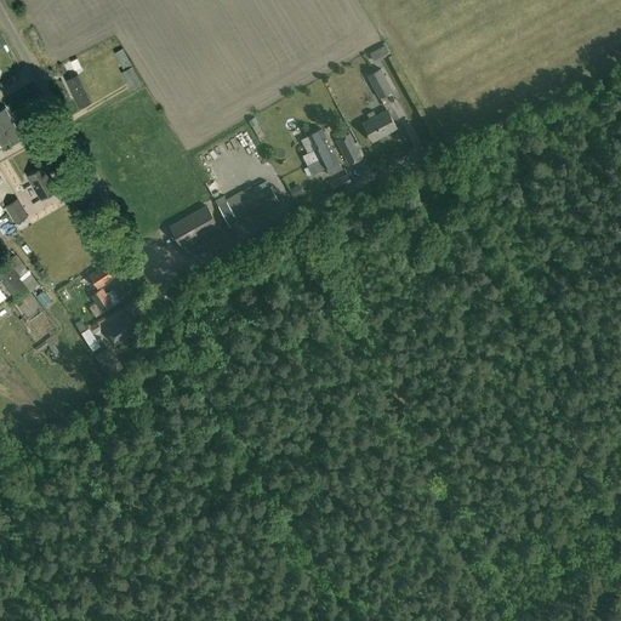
[(93,47),(96,55),(118,46),(115,39),(93,47)]
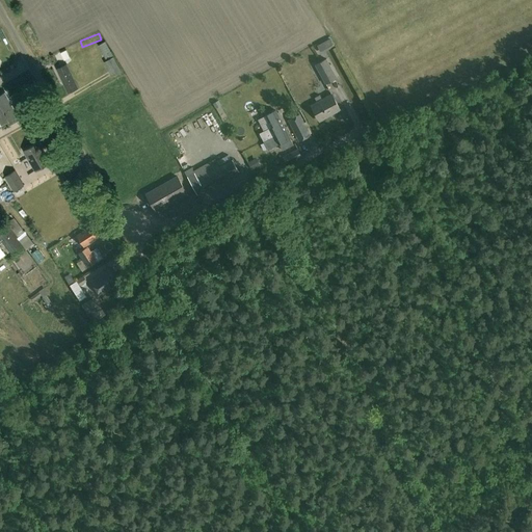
[(321,53),(335,47),(331,38),(318,45),(321,53)]
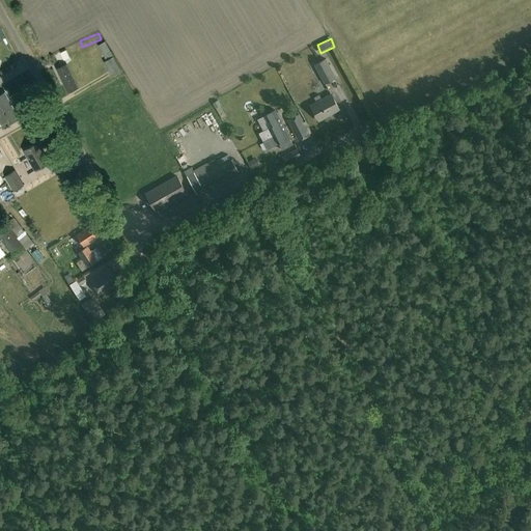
[(111,77),(120,72),(105,42),(98,45),(106,60),(103,62),(111,77)]
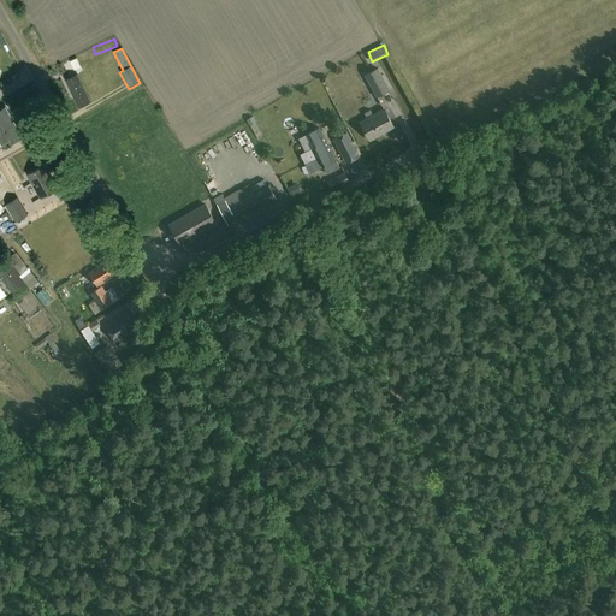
[(365,75),(377,98),(391,90),(378,66),(365,75)]
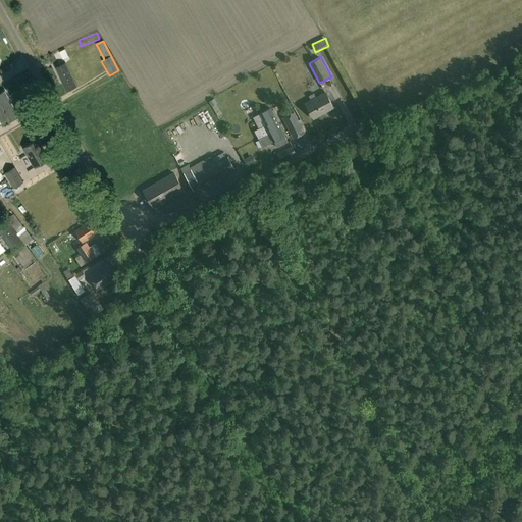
[(55,68),(66,91),(76,86),(65,63),(55,68)]
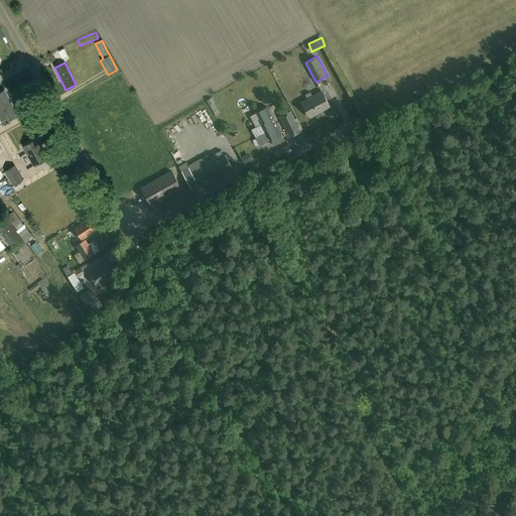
[(0,92),(0,119),(1,121),(16,112),(4,90),(0,92)]
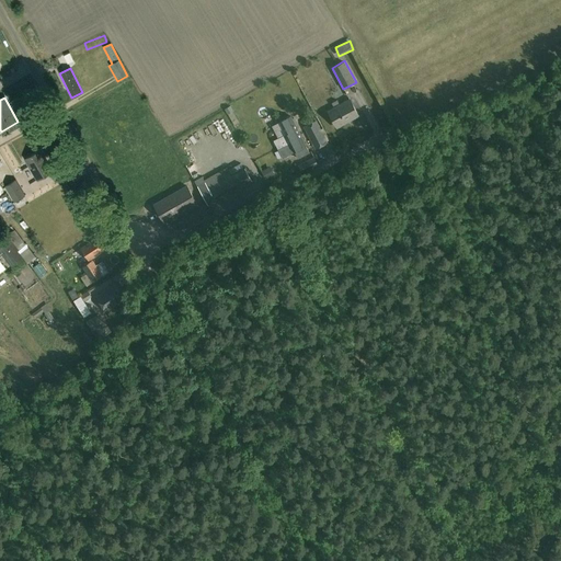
[(350,100),(329,112),(338,127),(358,115),(350,100)]
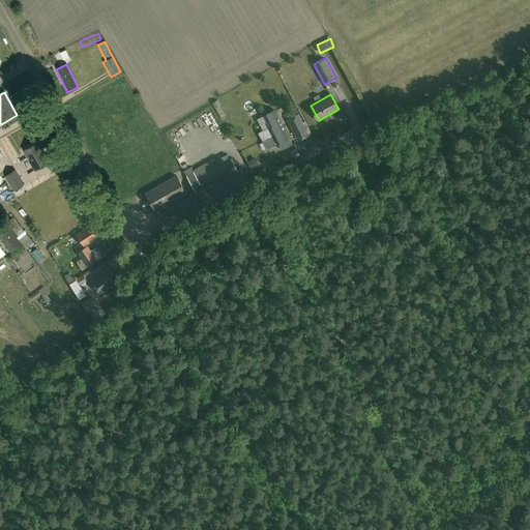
[(215,108),(221,105),(222,105),(218,99),(212,102),(215,108)]
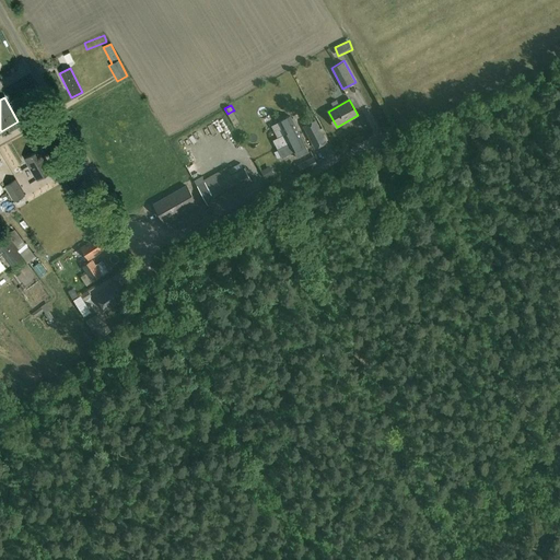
[(278,149),(301,137),(291,116),(280,121),(286,135),(273,140),(278,149)]
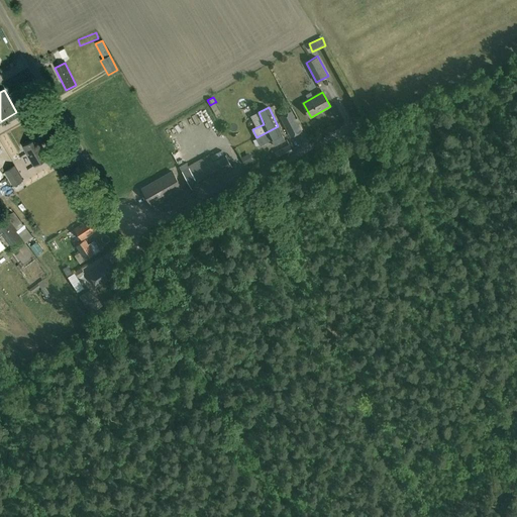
[(303,131),(294,114),(292,110),(280,116),(291,137),(303,131)]
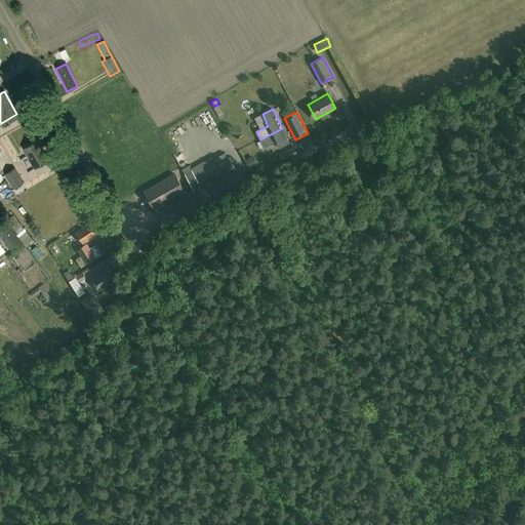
[(289,143),(282,128),(260,139),(265,148),(278,140),(281,148),(289,143)]
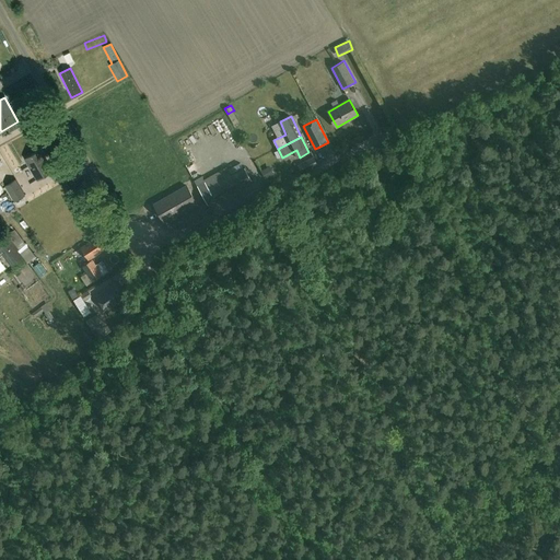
[(24,159),(37,179),(53,171),(39,150),(24,159)]
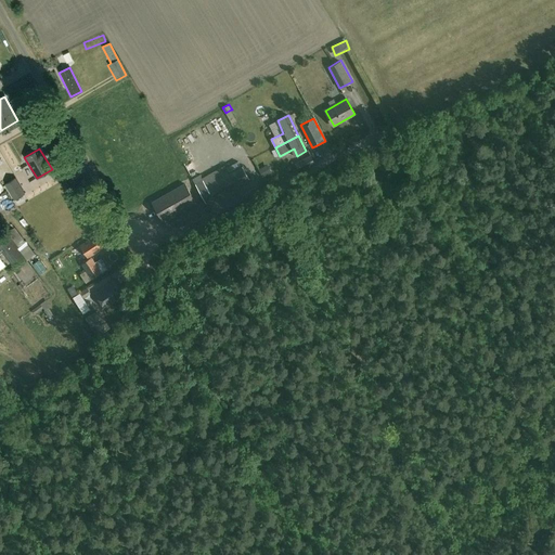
[(310,155),(295,164),(299,172),(315,164),(310,155)]
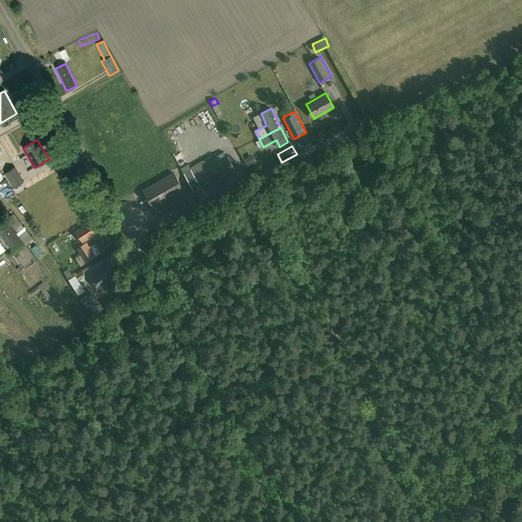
[(228,156),(194,175),(191,168),(184,172),(194,191),(235,168),(228,156)]
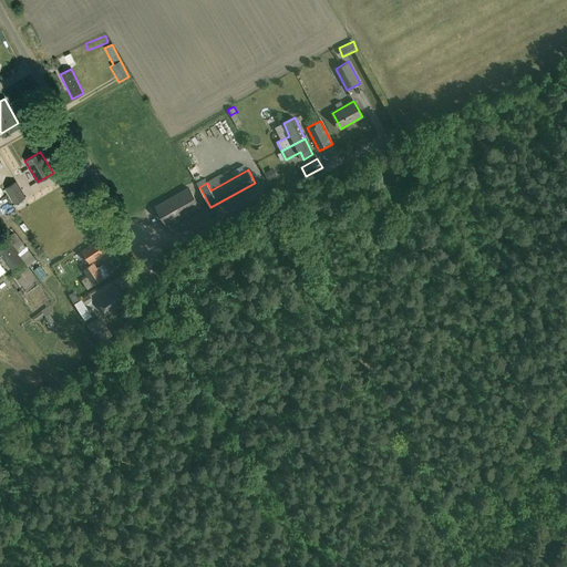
[(275,177),(270,169),(265,173),(269,181),(275,177)]
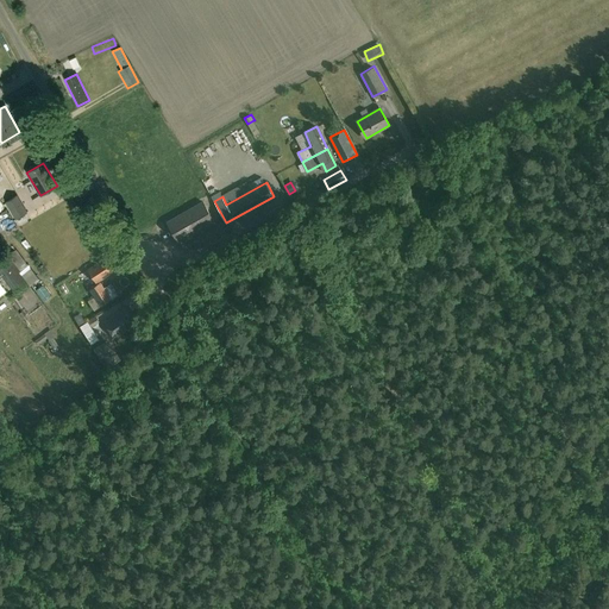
[(27,212),(17,195),(5,202),(16,219),(27,212)]
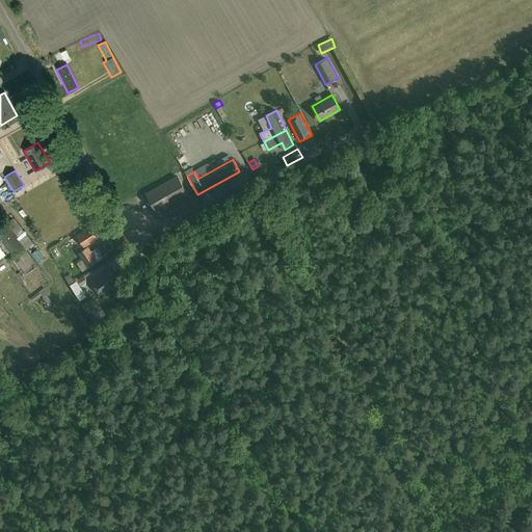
[(156,212),(188,193),(178,175),(145,192),(156,212)]
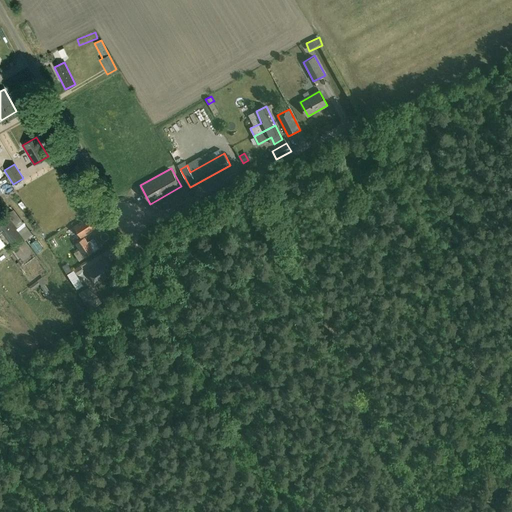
[(282,175),(286,182),(288,180),(291,186),(299,182),(299,183),(306,180),(302,171),(294,175),(295,176),(291,178),(288,172),(282,175)]
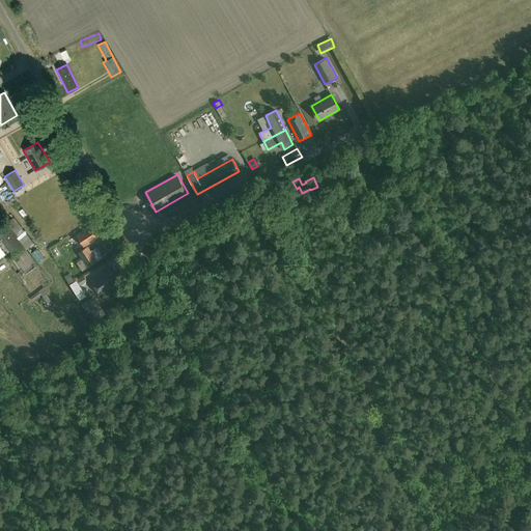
[(0,239),(10,252),(23,243),(18,236),(24,231),(14,218),(6,224),(7,226),(0,231),(0,239)]
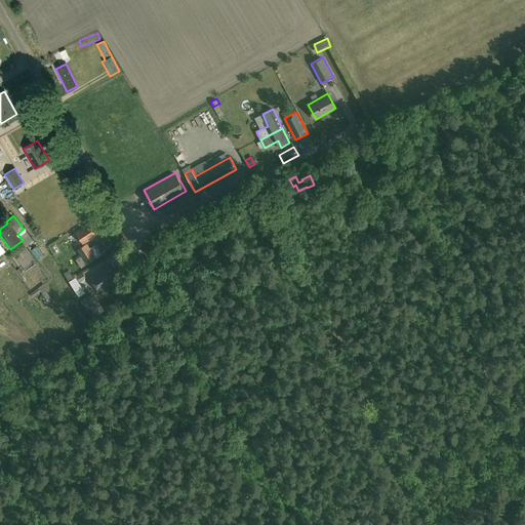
[(93,220),(76,232),(83,243),(101,233),(93,220)]
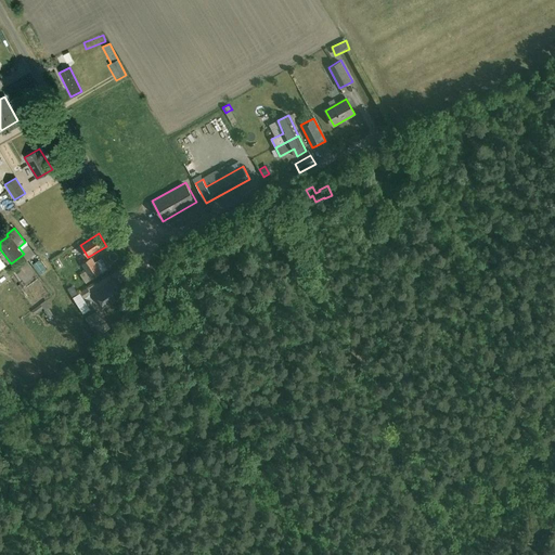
[(106,246),(92,256),(81,263),(92,280),(108,269),(102,258),(111,253),(106,246)]
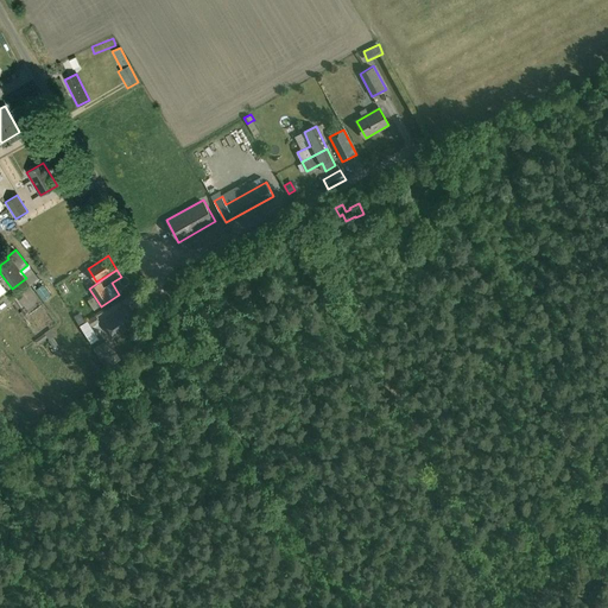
[(115,336),(137,322),(127,306),(106,322),(115,336)]
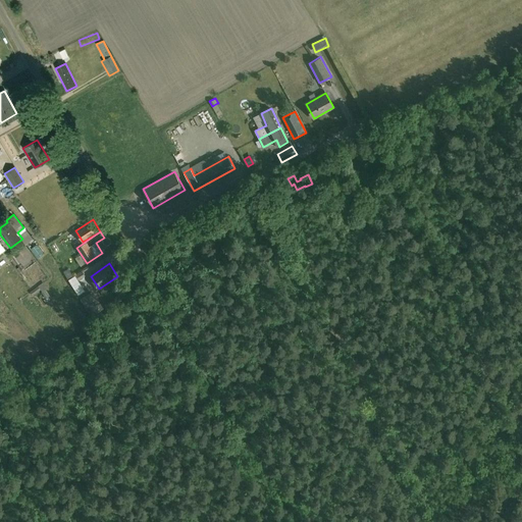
[(88,290),(95,289),(93,280),(86,282),(88,290)]
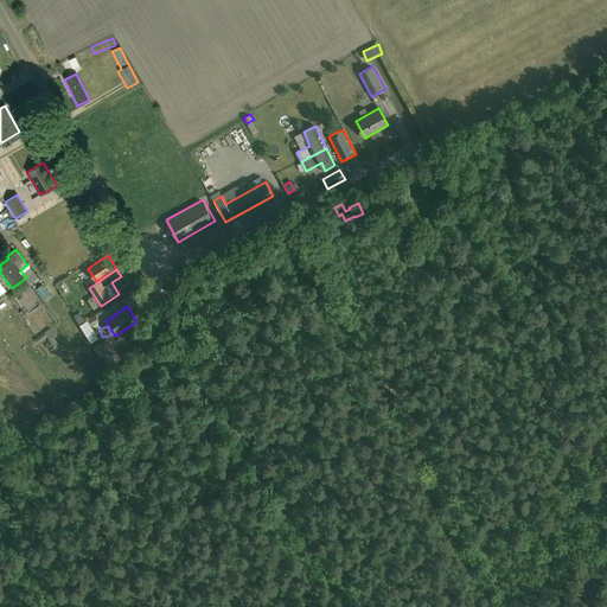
[(112,365),(121,358),(107,338),(97,345),(103,355),(100,357),(104,365),(109,362),(112,365)]
